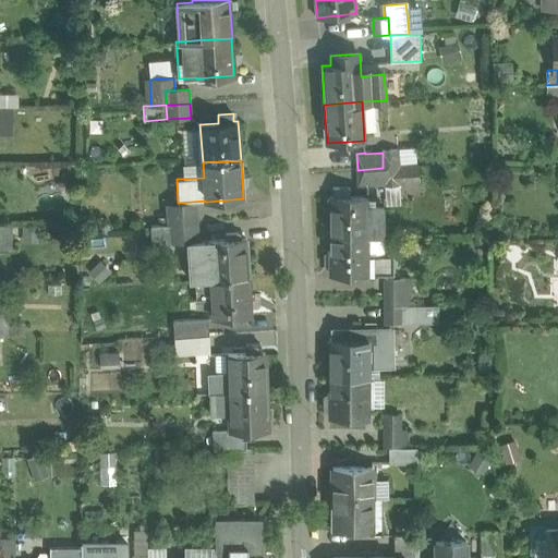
[(383,168),(358,170),(359,184),(384,183),(383,168)]
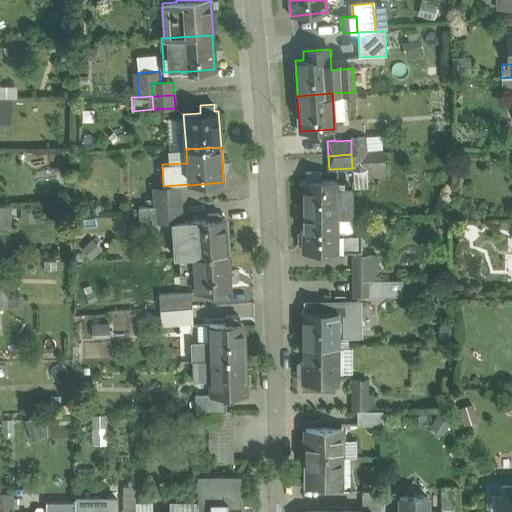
[(337,181),(303,181),(303,216),(337,216),(352,216),(351,187),(337,187),(337,181)]
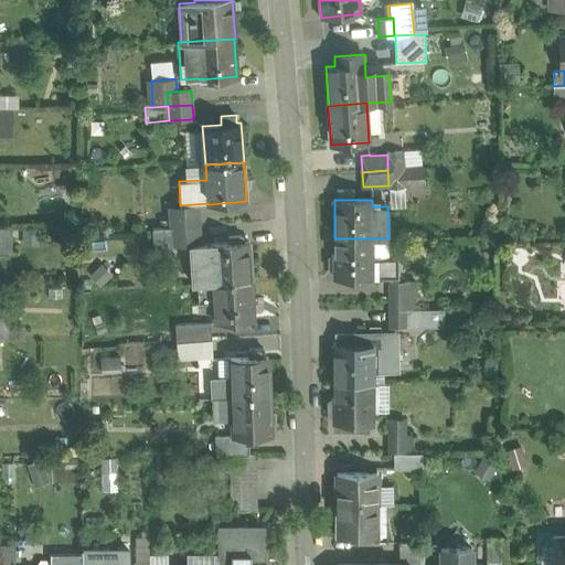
[(199,209),(171,210),(172,227),(199,225),(200,225),(199,209)]
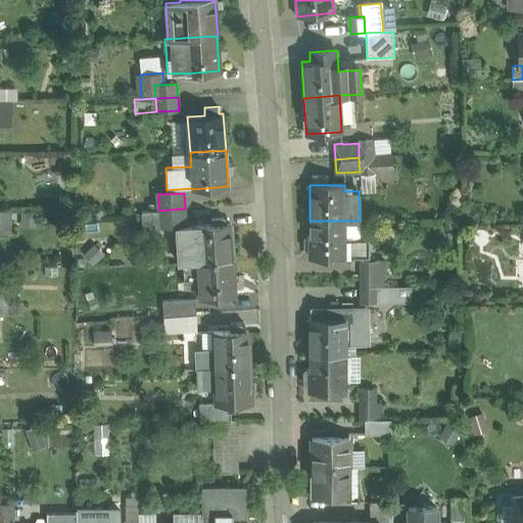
[(184,208),(159,210),(160,226),(161,226),(177,225),(177,227),(185,226),(184,208)]
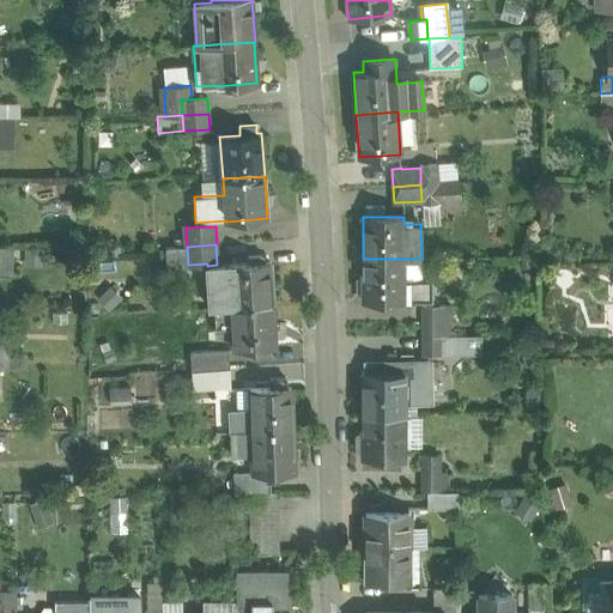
[(0,247),(0,275),(12,277),(12,247),(0,247)]
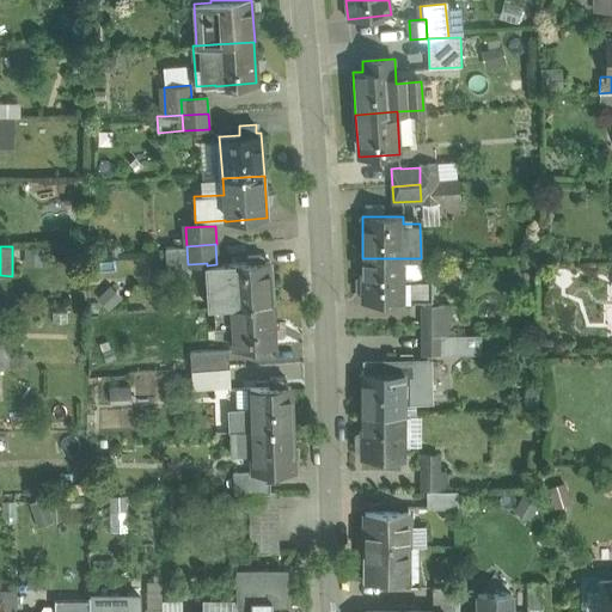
[(187,246),(166,248),(167,275),(190,274),(189,264),(188,264),(187,246)]
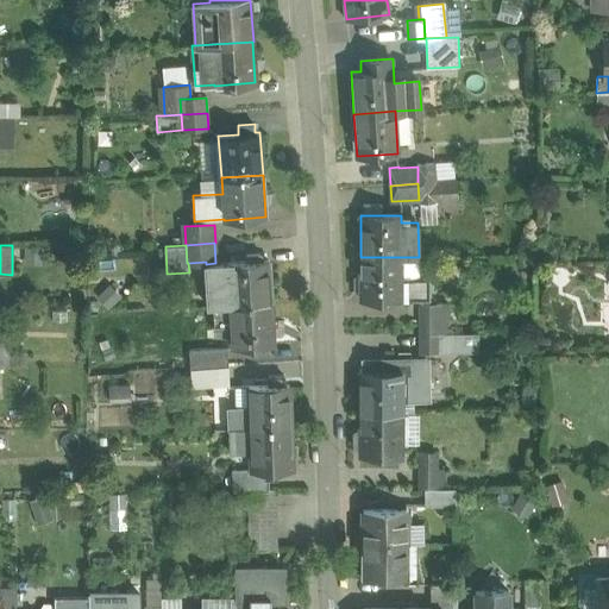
[(261,253),(246,255),(246,261),(228,262),(227,262),(230,305),(271,301),(268,259),(262,261),(261,253)]
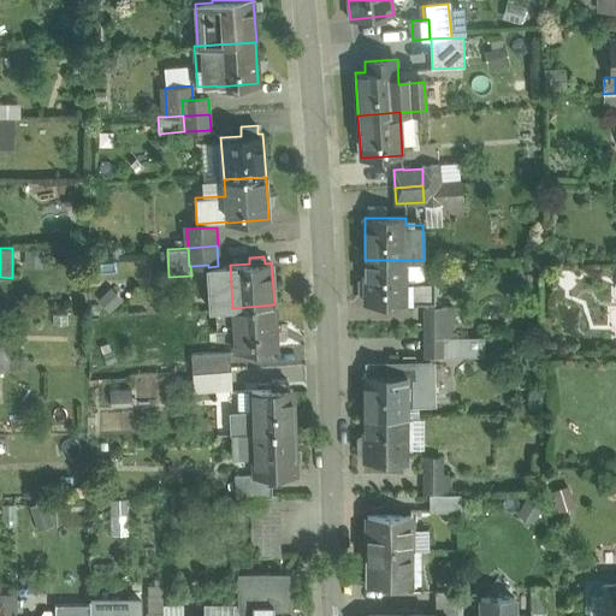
[(406,260),(365,260),(366,301),(406,302),(407,301),(434,301),(434,280),(406,280),(406,260)]
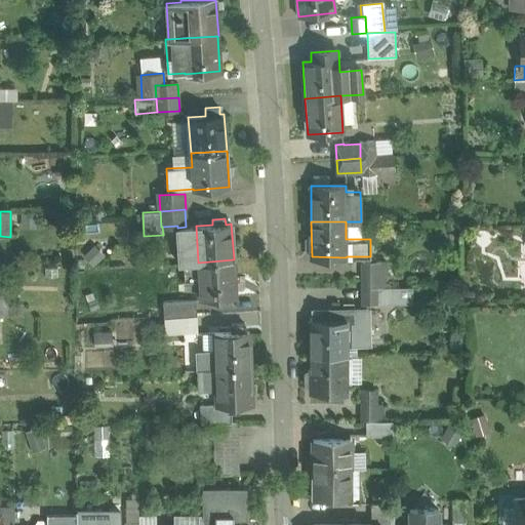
[(186,227),(177,228),(180,265),(198,264),(198,263),(196,226),(186,227)]
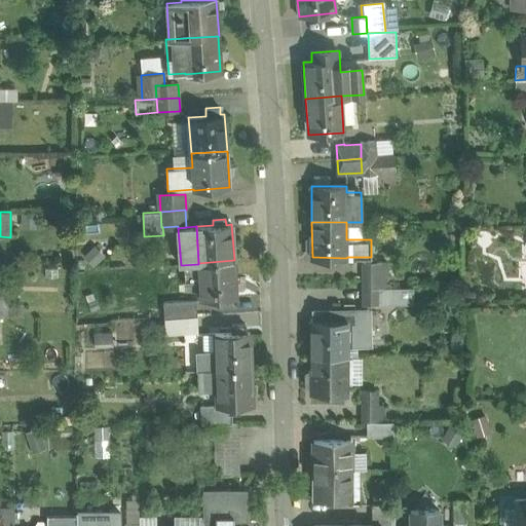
[(198,263),(198,264),(200,300),(237,297),(234,260),(198,263)]
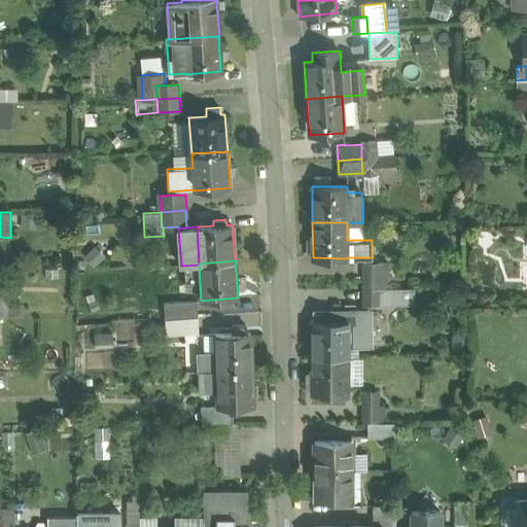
[(389,262),(363,262),(364,272),(379,272),(379,277),(389,277),(389,262)]
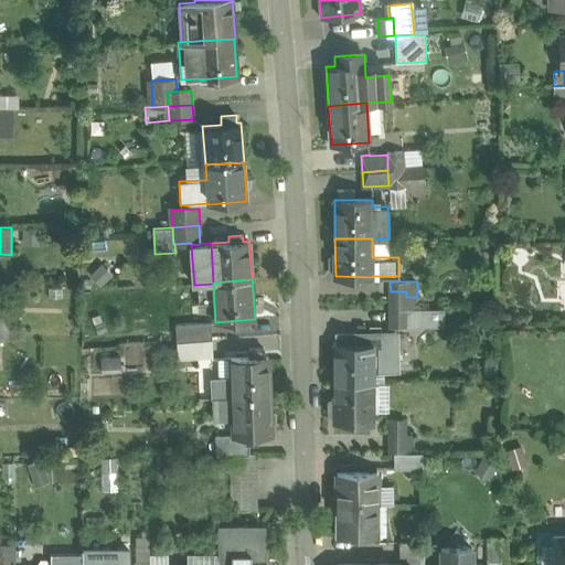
[(0,308),(0,340),(23,340),(23,327),(8,327),(8,308),(0,308)]
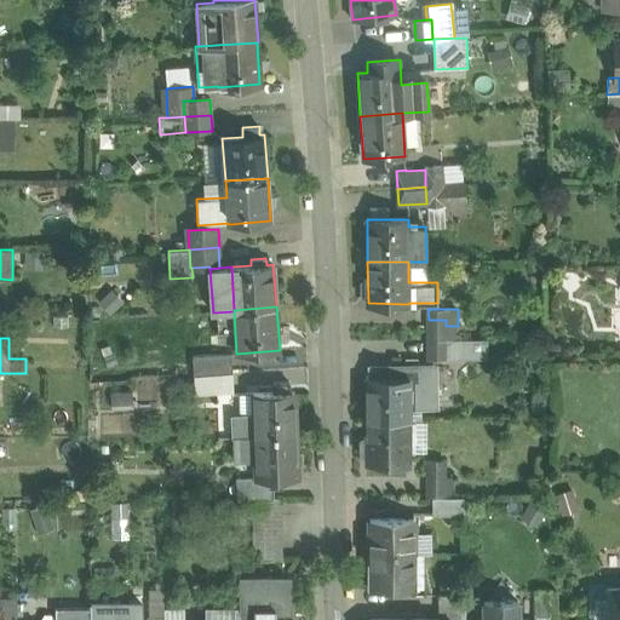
[(231,354),(193,356),(194,375),(225,373),(233,372),(231,354)]
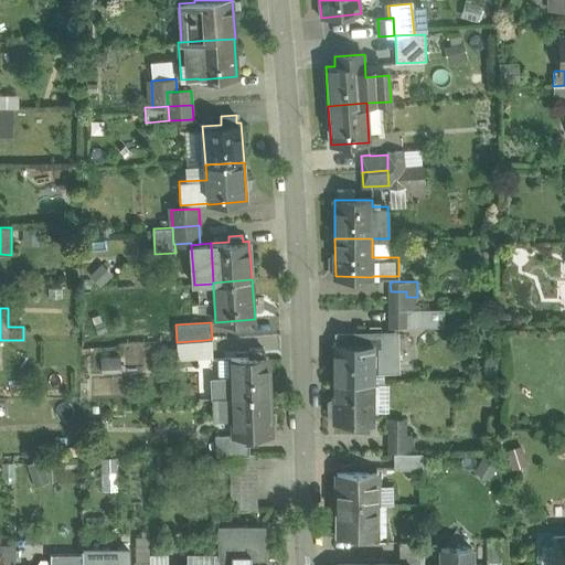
[(396,333),(339,334),(339,343),(372,342),(372,368),(397,366),(396,333)]
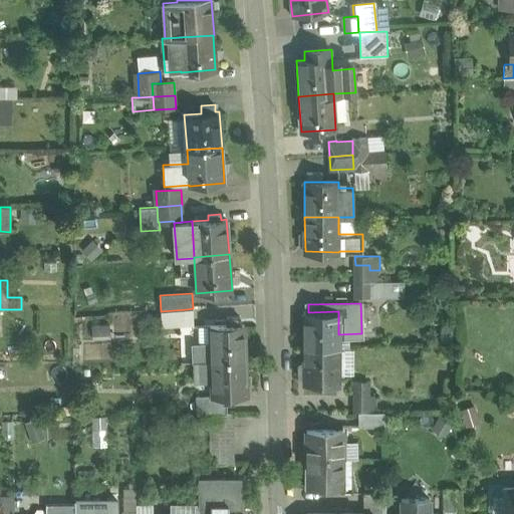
[(187,309),(161,311),(162,325),(188,323),(187,309)]
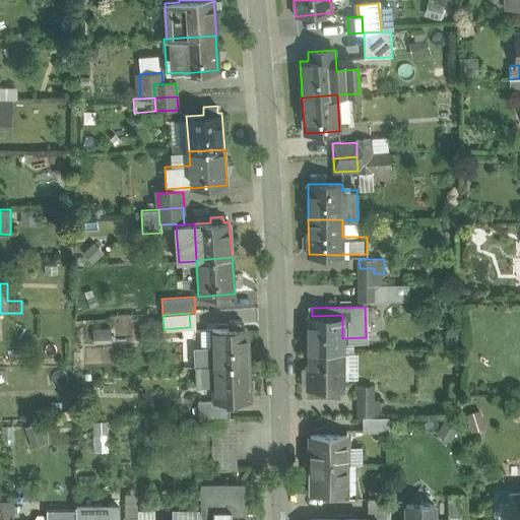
[(342,338),(342,315),(312,316),(309,316),(309,351),(342,350),(342,338)]
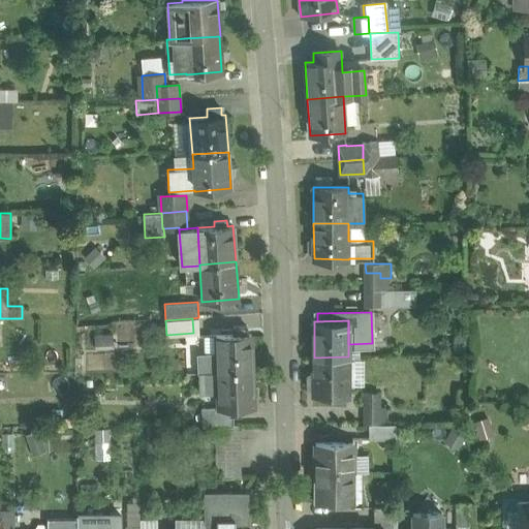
[(247,327),(234,327),(234,335),(210,335),(210,349),(216,349),(217,371),(252,370),(251,334),(248,334),(247,327)]
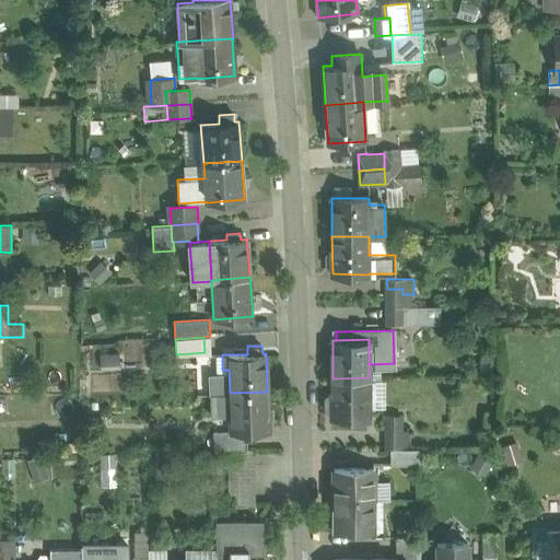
[(222,370),(210,371),(211,395),(230,394),(230,393),(229,370),(222,370)]
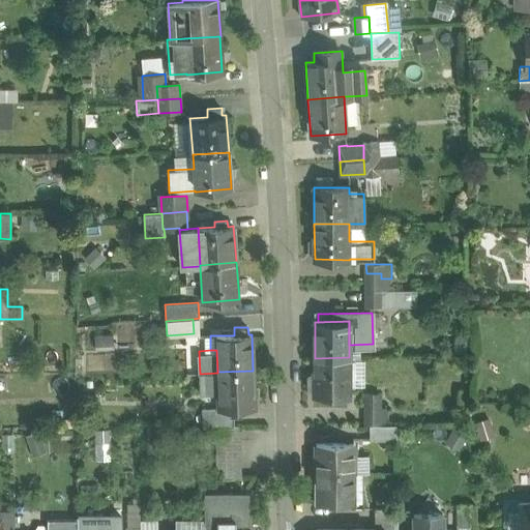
[(349,357),(315,358),(315,394),(349,393),(349,357)]
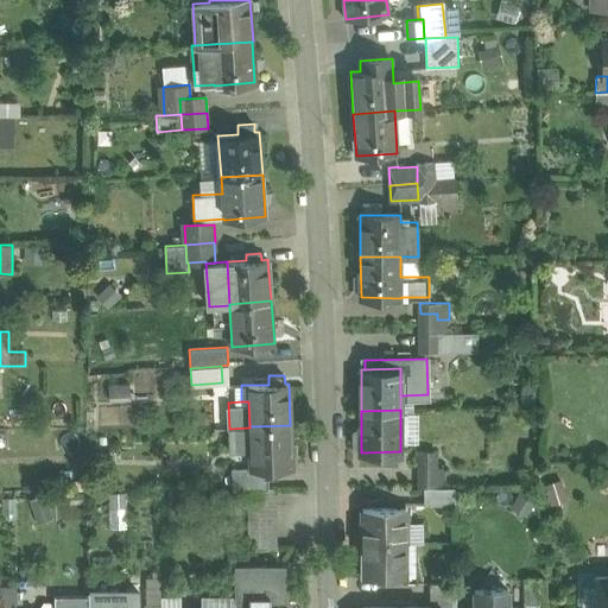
[(290,425),(249,426),(249,428),(229,429),(230,453),(251,451),(251,468),(251,469),(265,468),(266,474),(267,474),(273,474),(273,468),(292,468),(291,425),(290,425)]
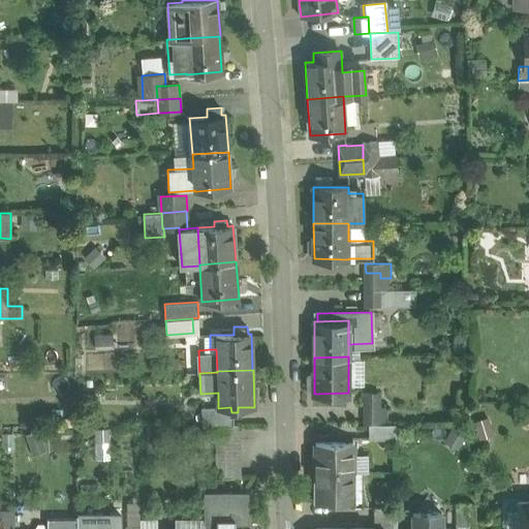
[(379,393),(365,393),(365,409),(379,409),(379,408),(379,393)]
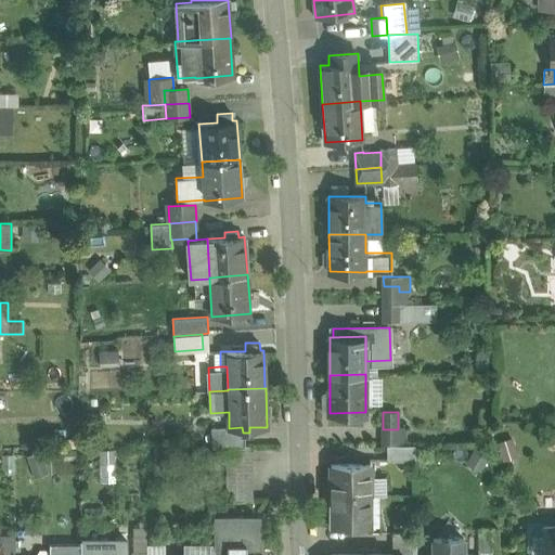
[(74,426),(56,427),(57,441),(75,439),(74,426)]
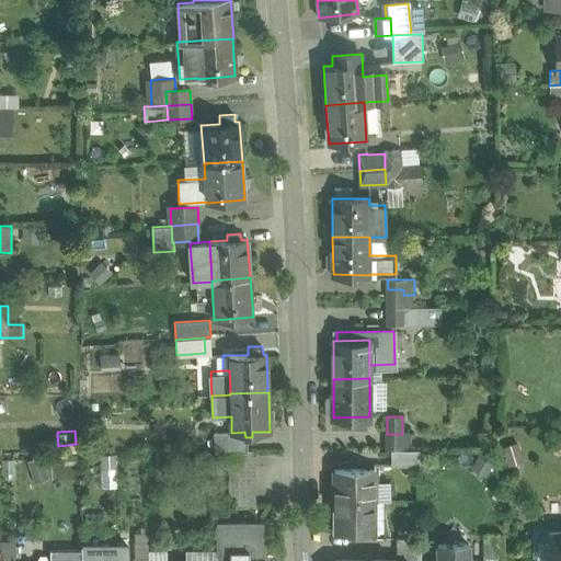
[(231,432),(214,432),(215,451),(221,451),(247,451),(247,437),(245,437),(244,432),(231,433),(231,432)]
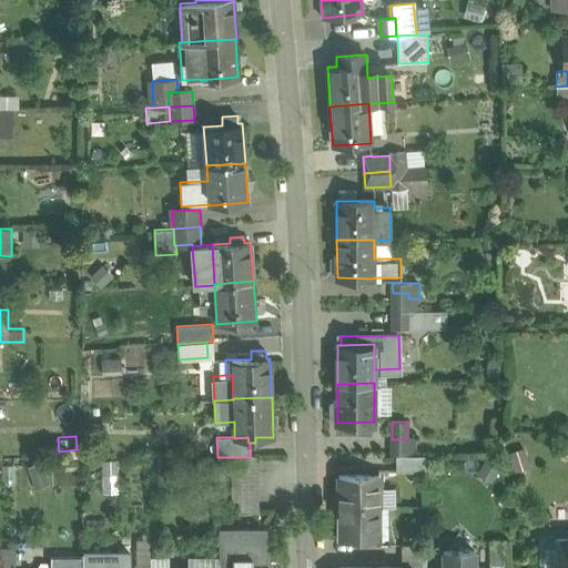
[(407,439),(392,439),(392,454),(415,454),(415,438),(407,438),(407,439)]
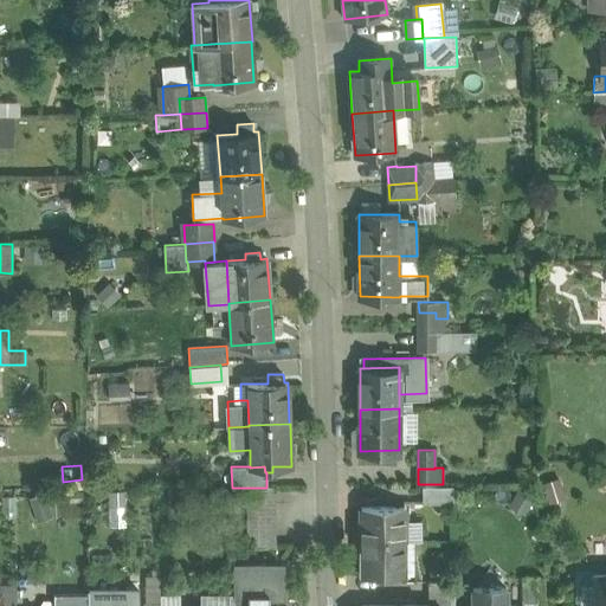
[(453,485),(425,487),(425,503),(453,502),(453,485)]
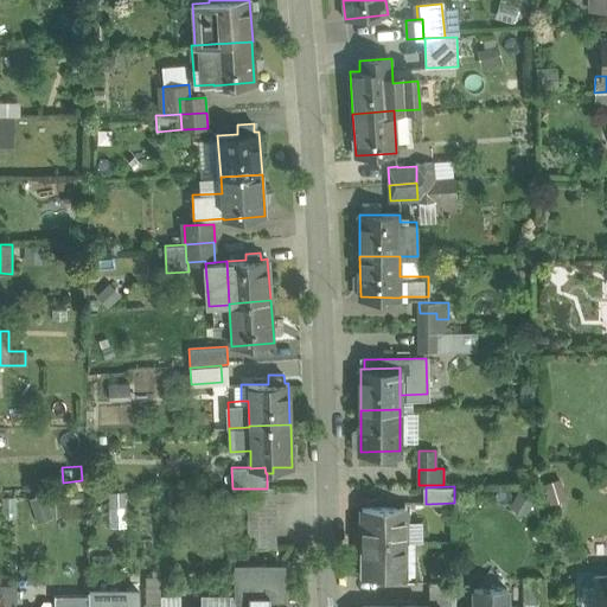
[(276,548),(276,489),(267,489),(240,489),(240,505),(248,505),(248,548),(276,548)]
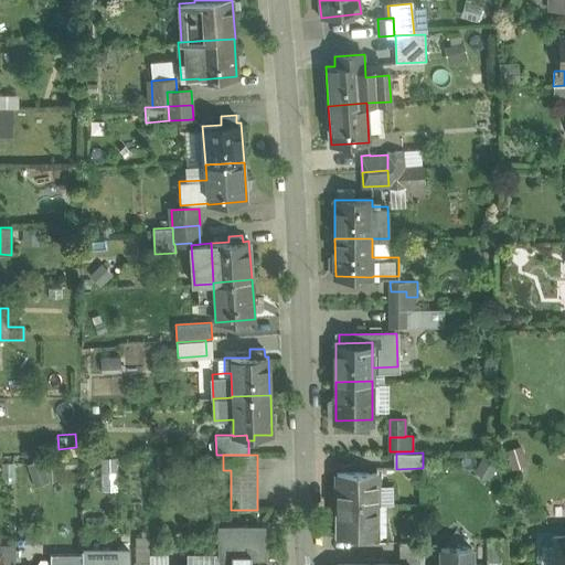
[(50,458),(32,466),(43,489),(61,481),(50,458)]
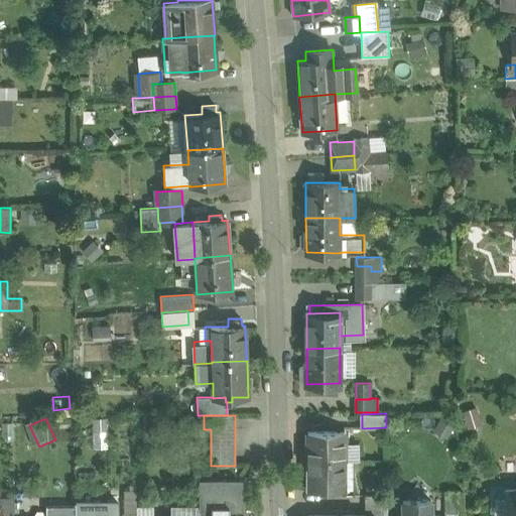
[(345,431),(308,431),(308,461),(345,461),(345,431)]
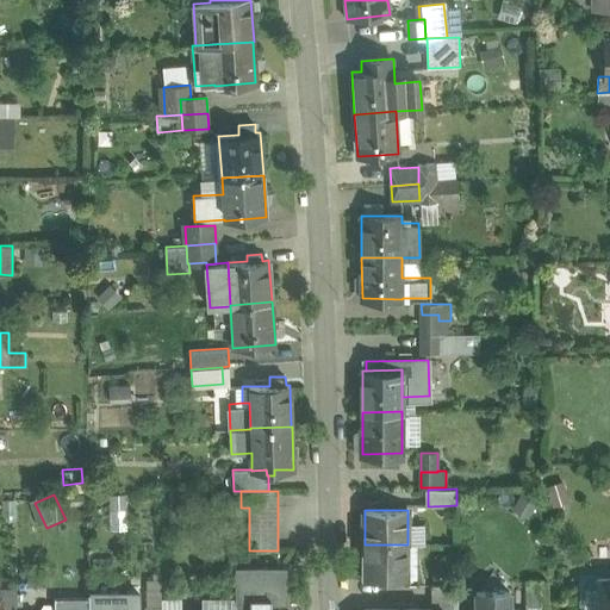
[(408,545),(365,545),(365,579),(408,579),(408,545)]
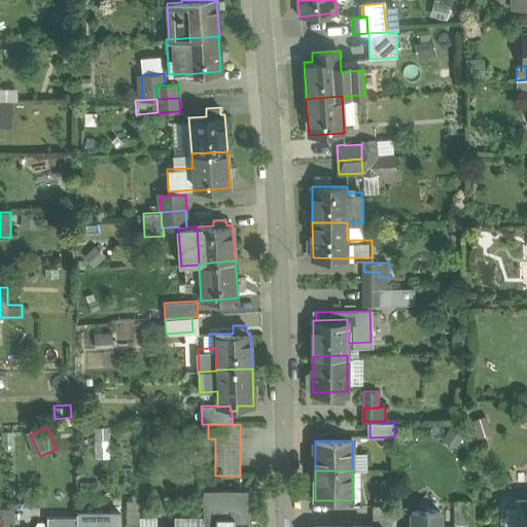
[(246,492),(203,492),(204,519),(225,519),(225,520),(235,520),(246,520),(246,492)]
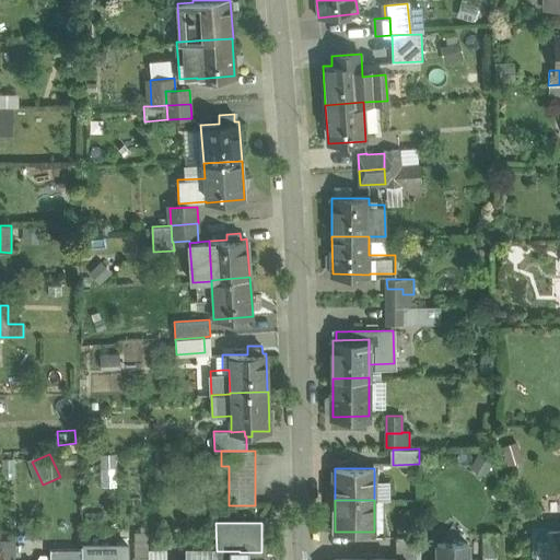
[(559,559),(559,531),(549,532),(549,538),(536,538),(536,559),(559,559)]
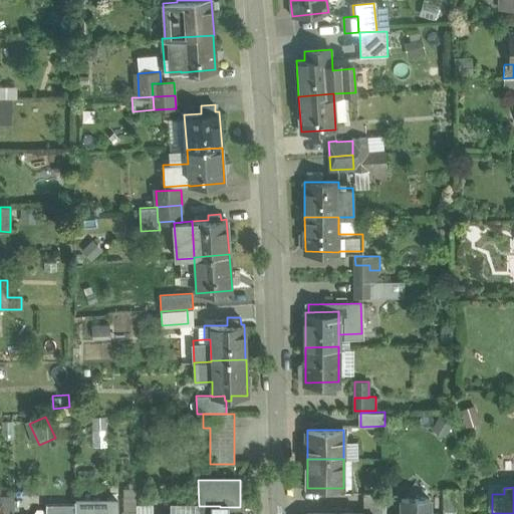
[(456,511),(456,490),(444,490),(444,511),(456,511)]
